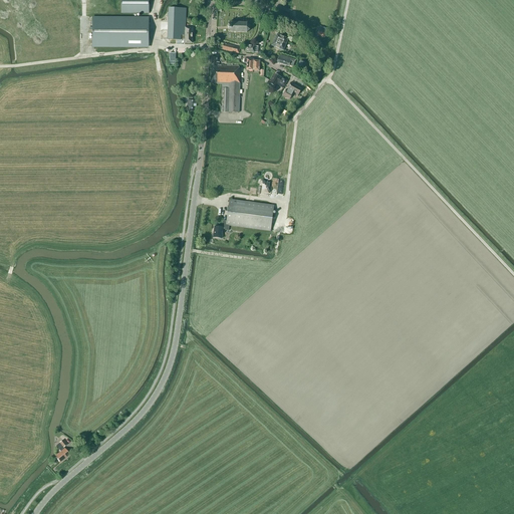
[(121,0),(122,13),(149,14),(149,0),(121,0)]
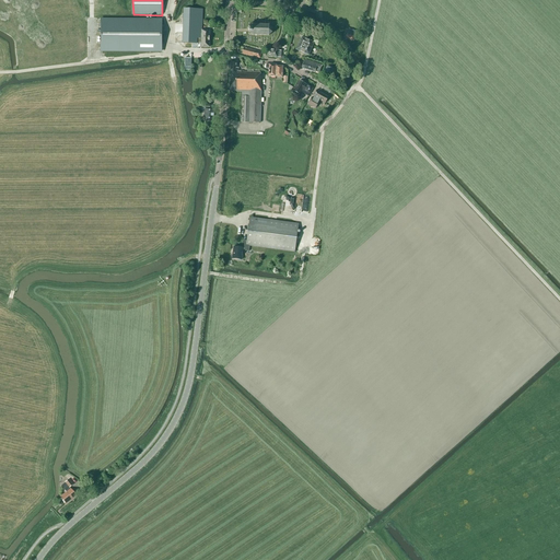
[(201,47),(209,47),(210,31),(202,30),(202,10),(184,9),(183,43),(197,44),(197,43),(201,44),(201,47)]
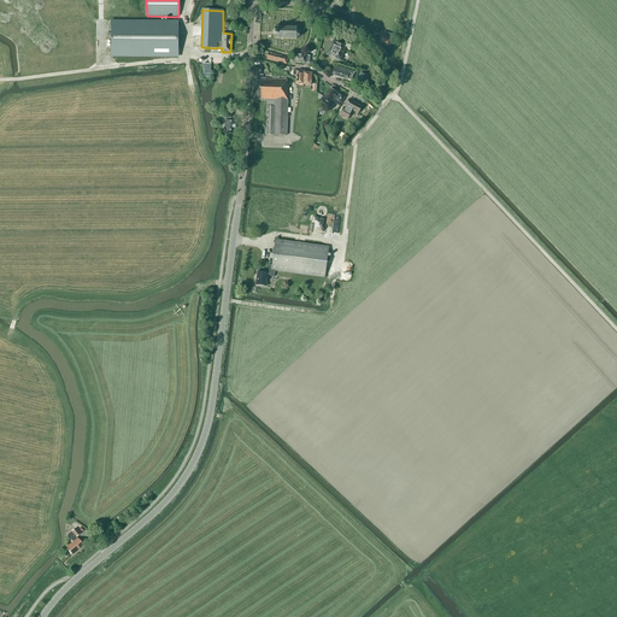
[(178,22),(111,22),(111,56),(178,57),(178,22)]
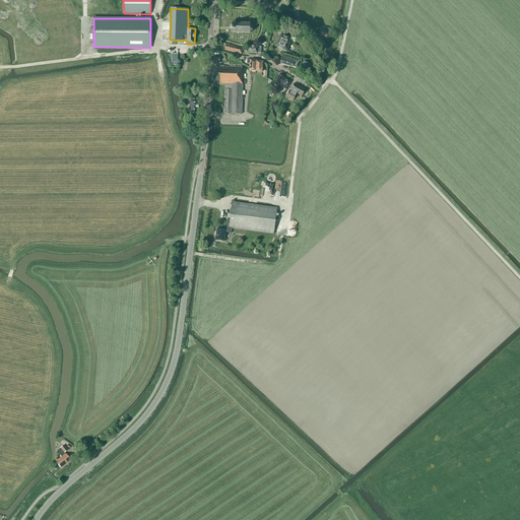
[(231,29),(232,29),(232,33),(250,34),(253,30),(253,26),(250,23),(232,22),(232,25),(231,25),(231,29)]
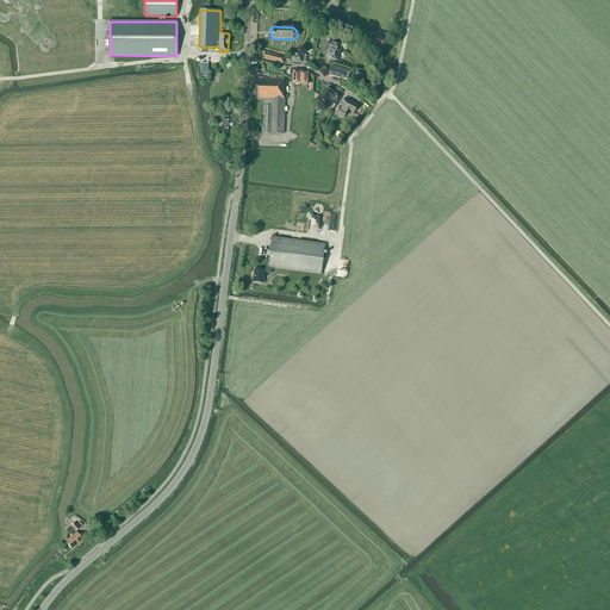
[(323,55),(336,61),(342,47),(328,41),(323,55)]
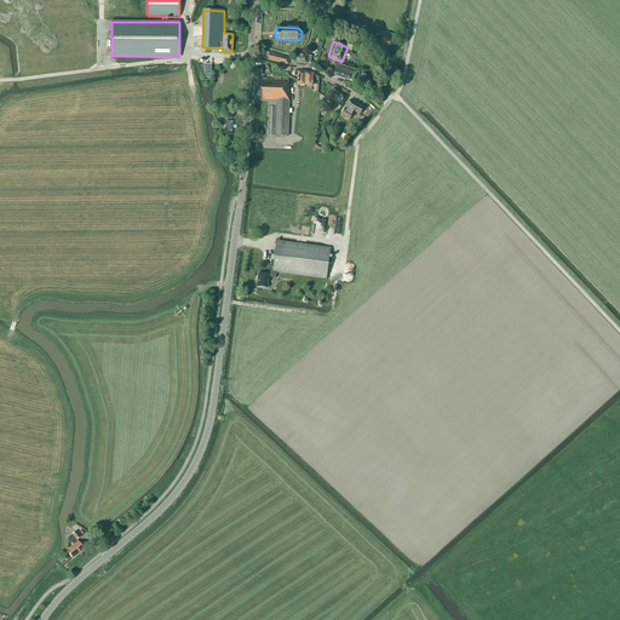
[(268,59),(287,65),(290,58),(270,52),(268,59)]
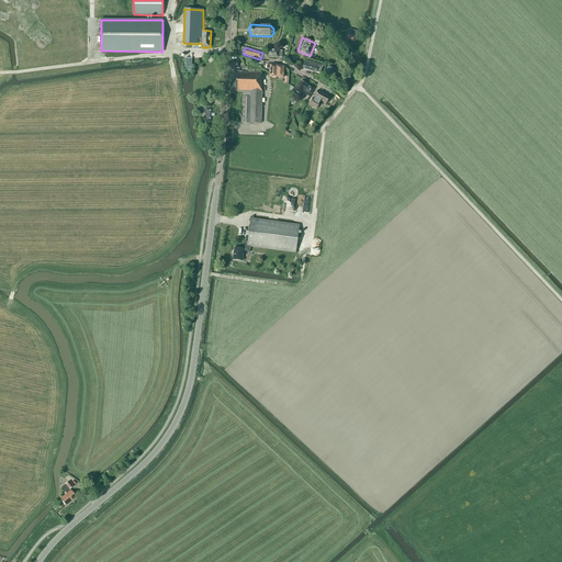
[(192,58),(199,58),(199,53),(189,53),(189,58),(186,58),(186,70),(192,70),(192,58)]
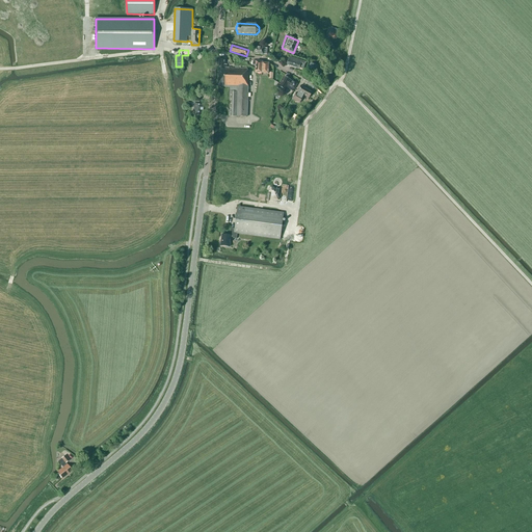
[(302,60),(289,56),(287,64),(299,70),(299,69),(303,70),(306,62),(302,61),(302,60)]
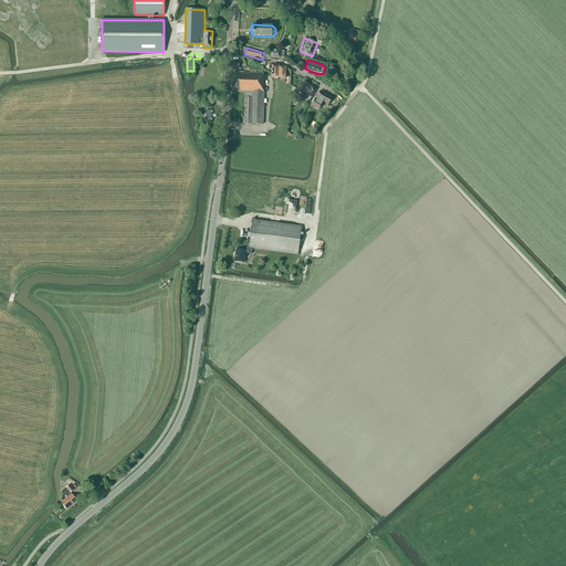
[(243,124),(263,124),(264,79),(263,79),(263,73),(241,72),(241,69),(240,69),(240,62),(233,61),(231,92),(239,92),(239,93),(244,93),(243,124)]
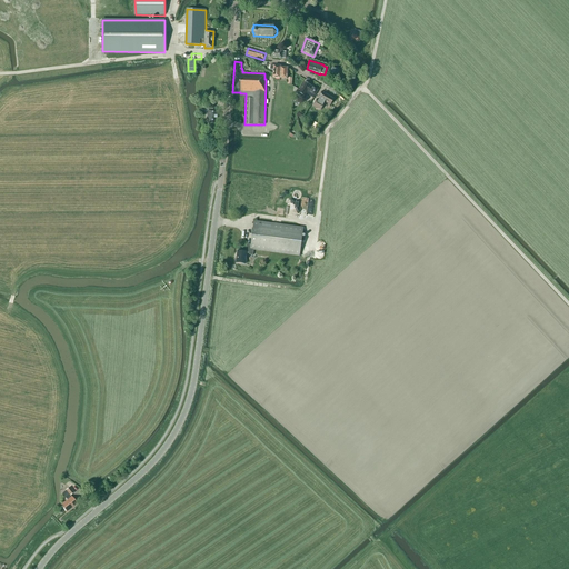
[(273,70),(272,78),(280,78),(281,67),(281,66),(270,65),(270,70),(273,70)]
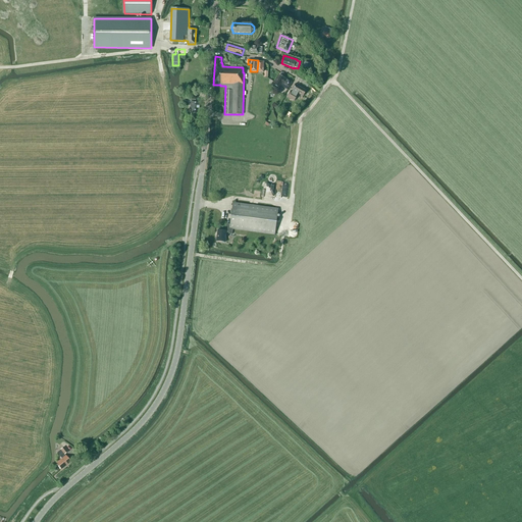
[(279,88),(281,84),(289,88),(292,83),(284,79),(285,79),(279,75),(273,85),(279,88)]
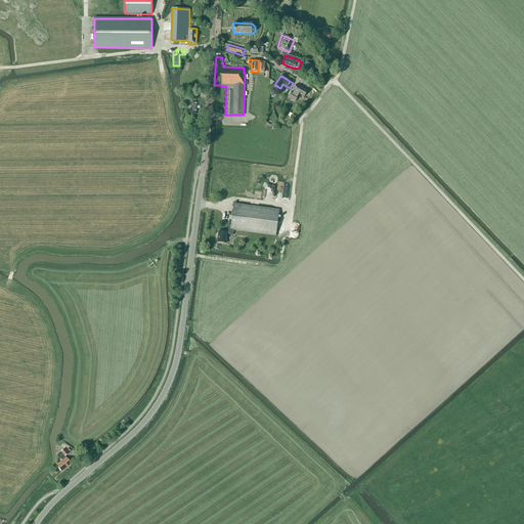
[(307,91),(296,85),(293,90),(295,90),(294,93),(291,91),(288,97),(295,101),(299,95),(298,95),(299,94),(304,96),(307,91)]
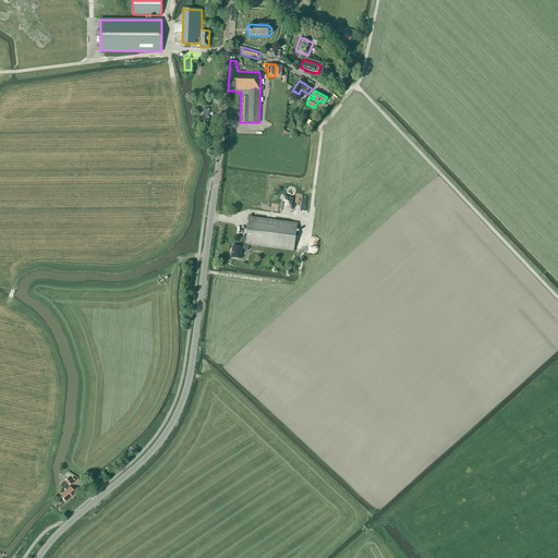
[(203,107),(204,107),(204,120),(213,121),(214,109),(208,108),(208,107),(209,107),(209,98),(203,98),(203,107)]
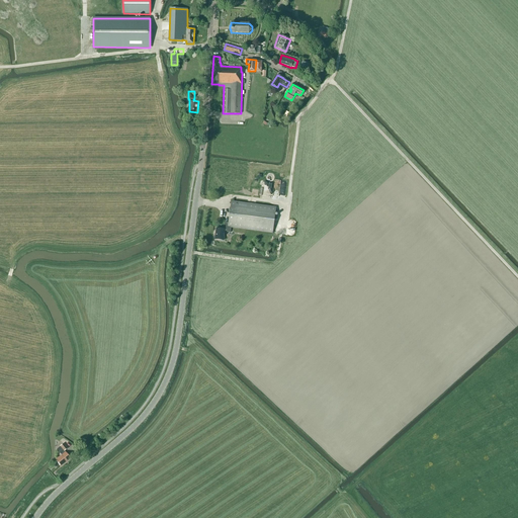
[(231,228),(272,233),(276,206),(232,201),(229,223),(225,223),(224,230),(216,229),(214,239),(224,240),(225,232),(231,233),(231,228)]
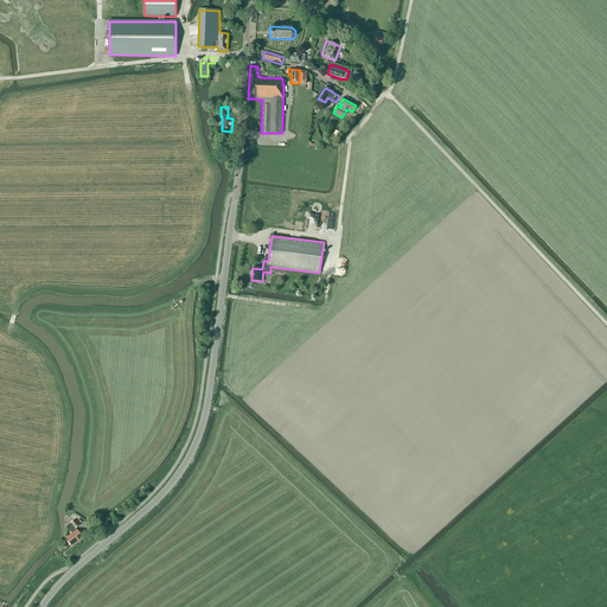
[(65,538),(71,547),(82,537),(75,529),(78,525),(74,519),(70,523),(68,525),(68,528),(70,530),(69,531),(71,534),(65,538)]
